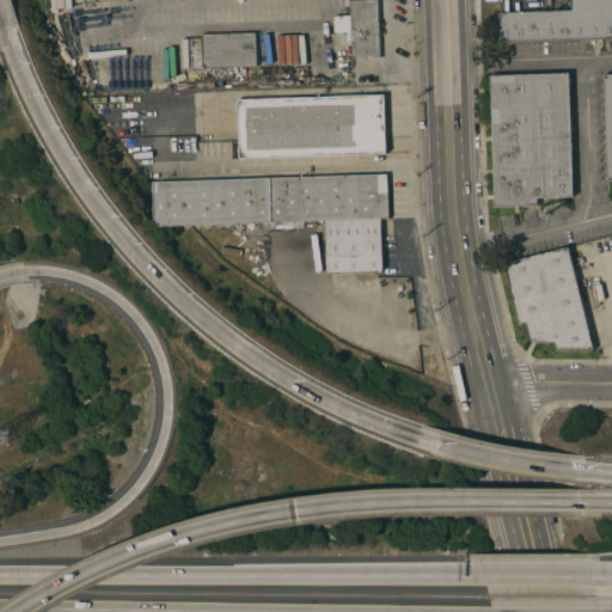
[(377,0),(379,57),(352,59),(352,42),(347,42),(347,32),(255,36),(256,66),(243,67),(243,71),(237,71),(237,67),(222,67),(222,71),(216,72),(216,67),(203,68),(202,37),(122,40),(122,24),(350,16),(350,0),(377,0)]
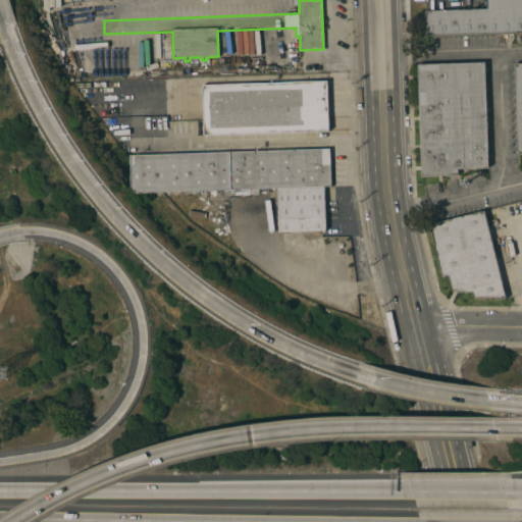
[(521,32),(426,36),(425,11),(487,9),(487,5),(486,5),(485,0),(521,0),(521,32)]
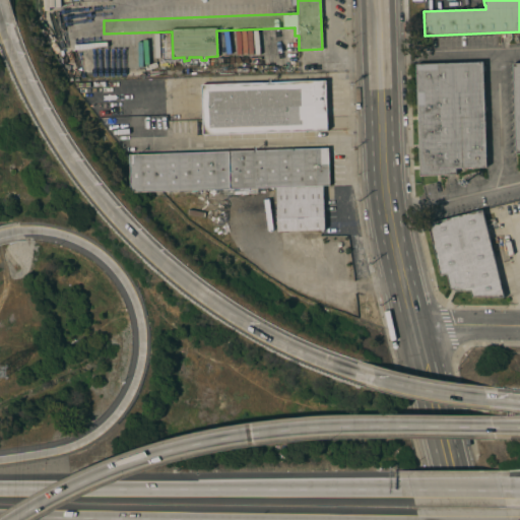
[(416,64),(482,62),(486,167),(456,168),(456,175),(419,176),(416,64)]
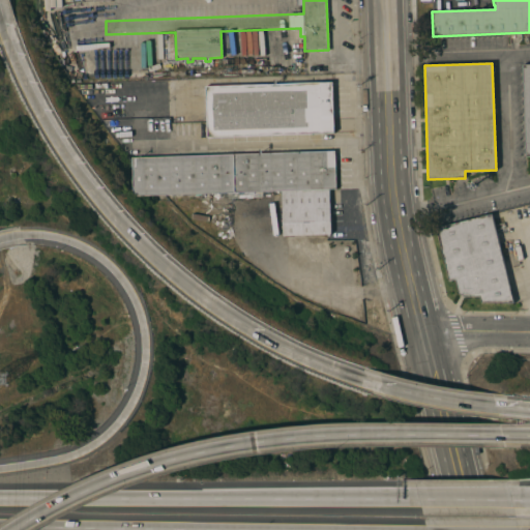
[(333,134),(207,138),(205,87),(332,83),(332,106),(337,106),(337,118),(333,118),(333,134)]
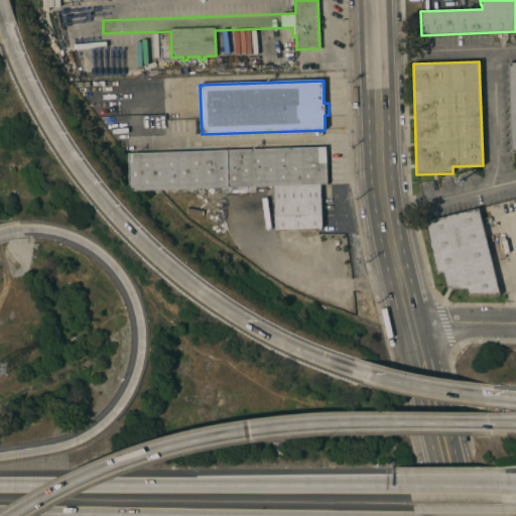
[(274,184),(129,190),(128,153),(330,145),(331,168),(326,168),(327,183),(320,184),(320,185),(274,186),(274,184)]
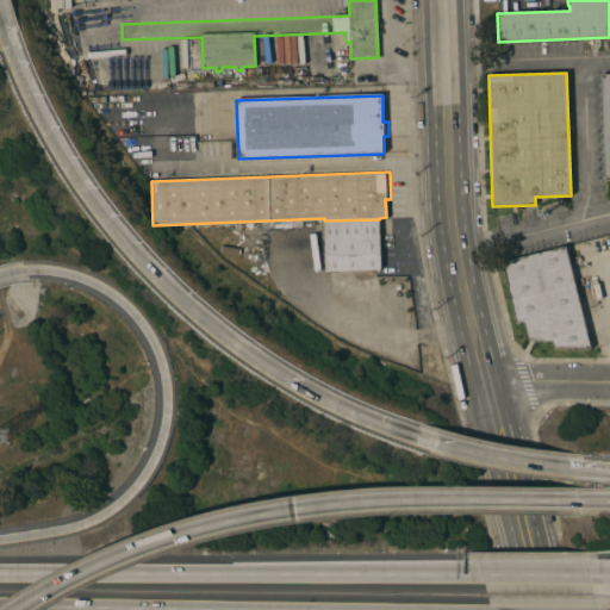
[(379,219),(380,269),(325,272),(324,221),(379,219)]
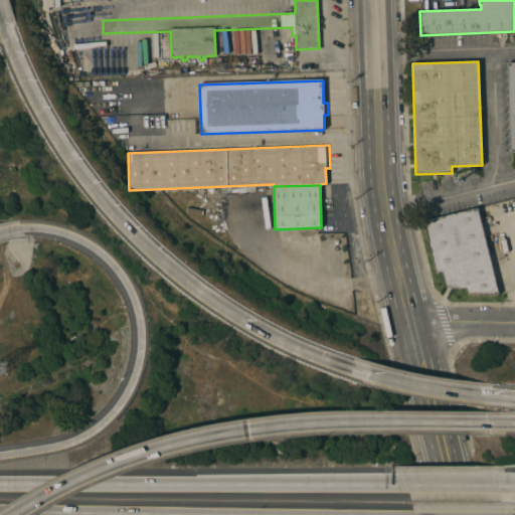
[(423,221),(478,208),(499,295),(468,294),(467,288),(452,288),(446,286),(443,272),(437,273),(423,221)]
